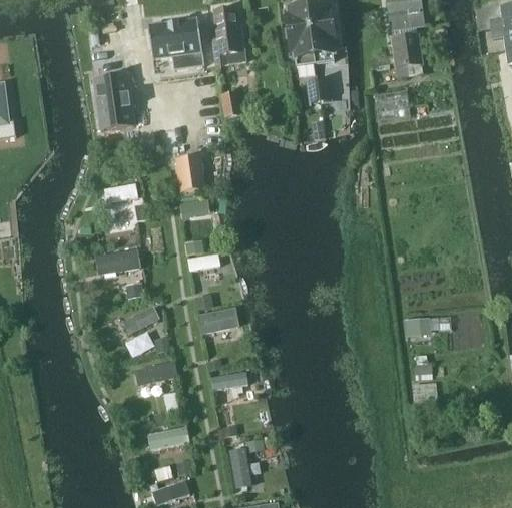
[(387,0),(392,36),(391,36),(395,67),(423,64),(418,25),(423,24),(420,0),(387,0)]
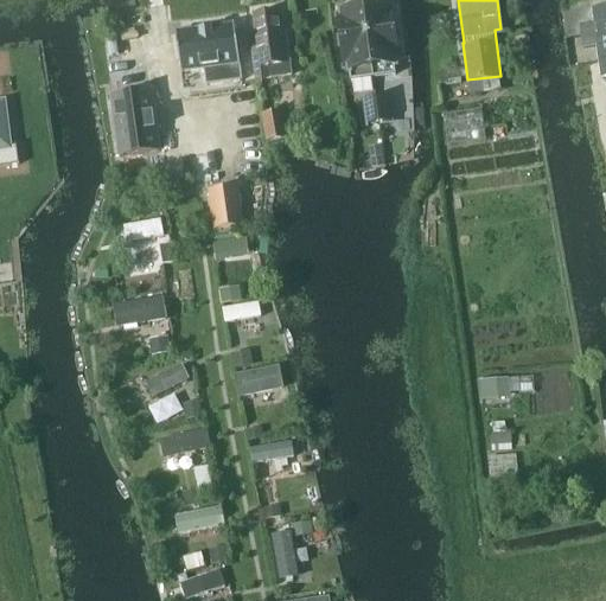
[(390,1),(340,8),(350,76),(383,72),(394,70),(393,63),(396,62),(396,58),(400,57),(394,26),(390,1)]
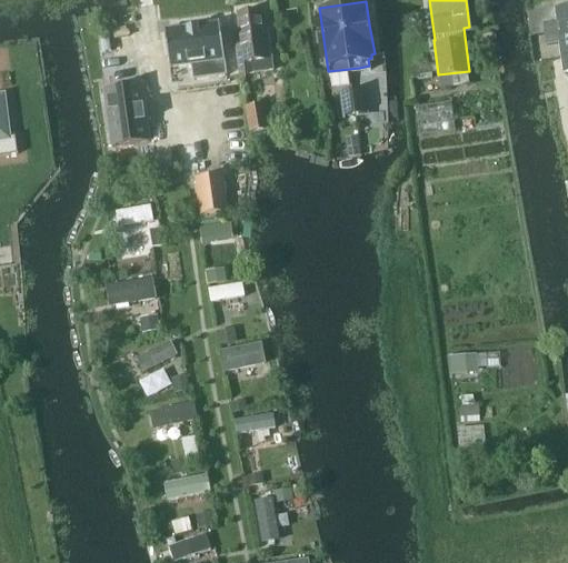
[(557,17),(541,19),(544,31),(567,27),(567,2),(556,4),(557,17)]
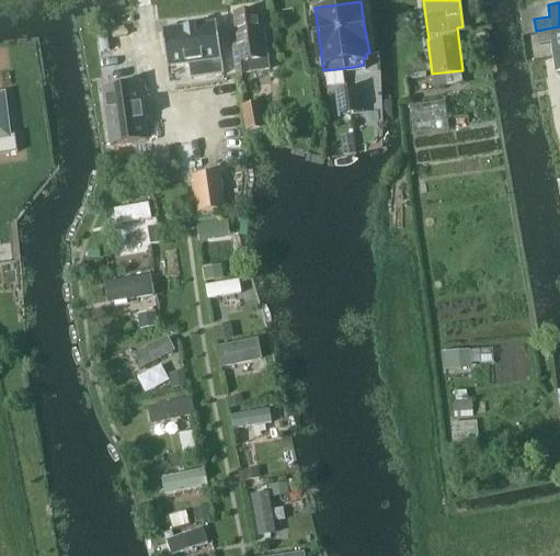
[(259,27),(256,9),(232,12),(237,38),(232,38),(237,71),(271,66),(264,26),(259,27)]
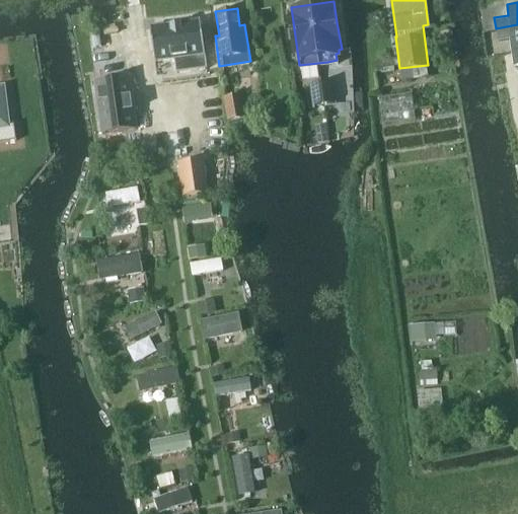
[(199,16),(149,23),(154,59),(174,56),(175,68),(206,64),(199,16)]
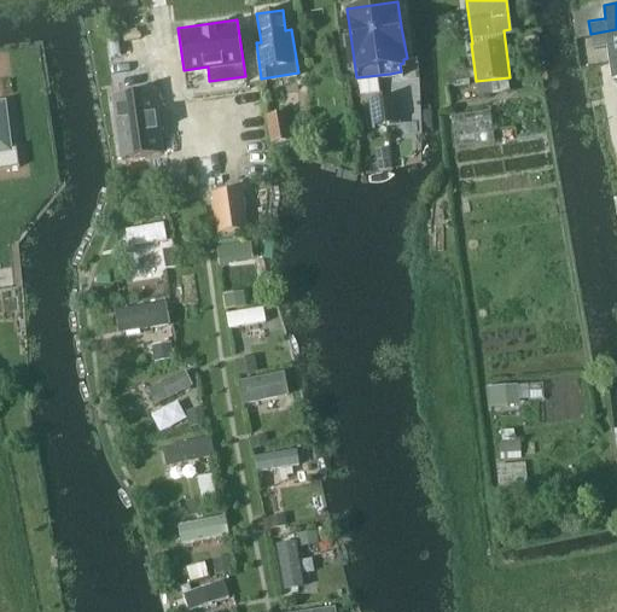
[(616,29),(591,34),(592,45),(609,42),(612,60),(616,59),(616,29)]
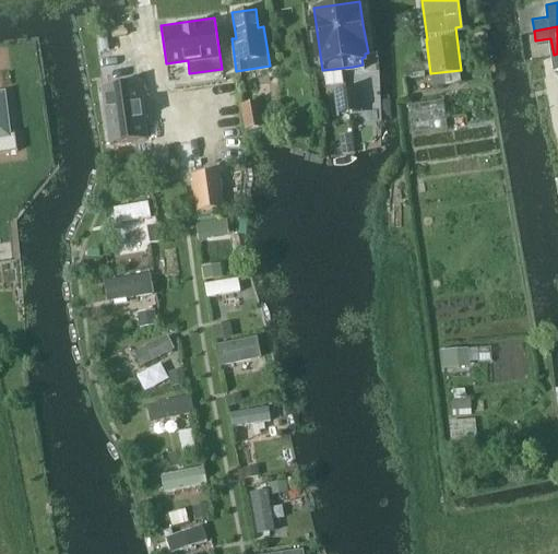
[(138,81),(103,85),(110,141),(145,136),(138,81)]
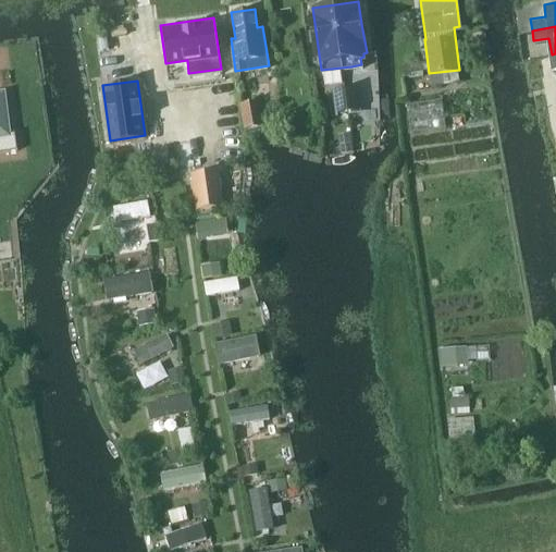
[(356,83),(343,85),(348,111),(361,109),(356,83)]
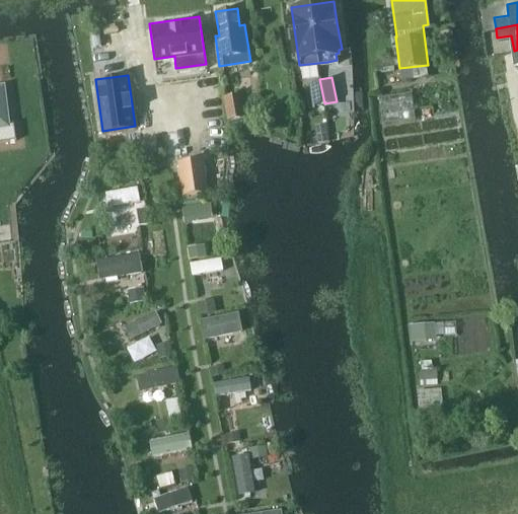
[(319,79),(308,81),(312,105),(324,103),(319,79)]
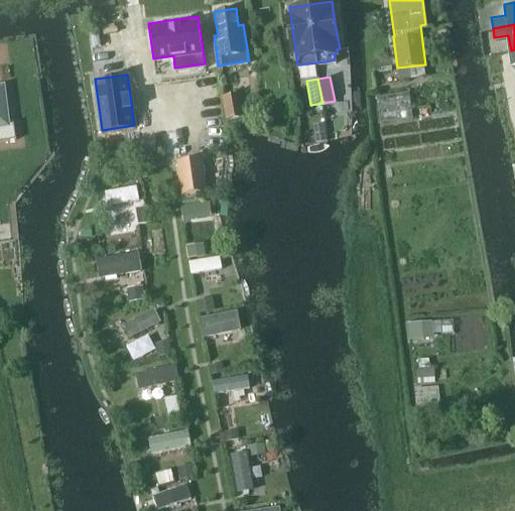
[(0,137),(15,136),(13,120),(8,120),(3,82),(0,82),(0,137)]
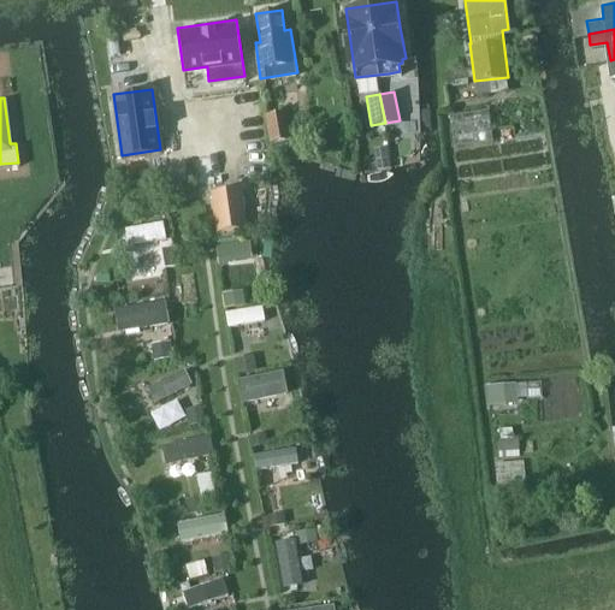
[(285,108),(265,112),(270,140),(290,136),(285,108)]
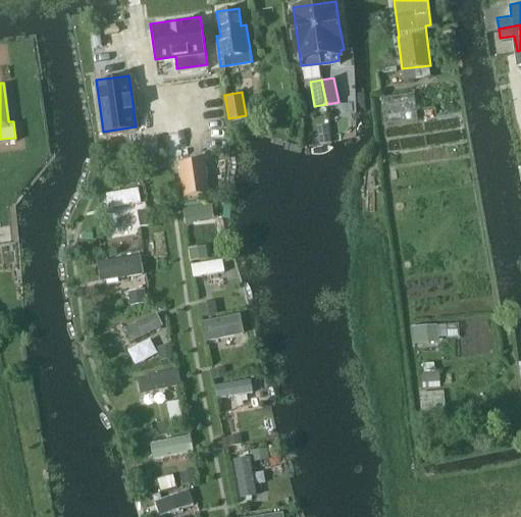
[(204,158),(179,162),(184,194),(209,191),(204,158)]
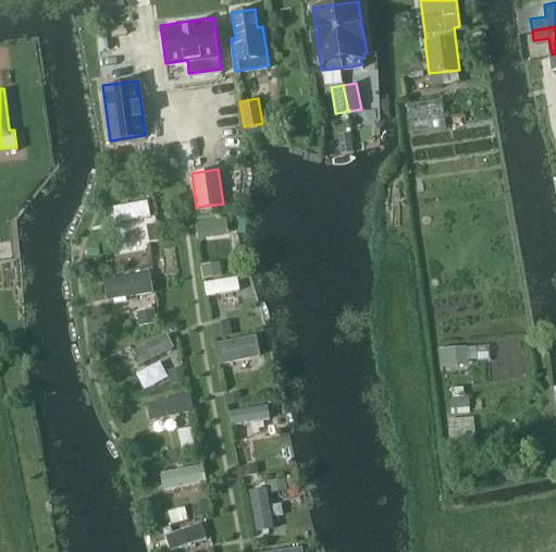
[(449,357),(467,356),(466,344),(439,345),(440,364),(451,363),(449,357)]
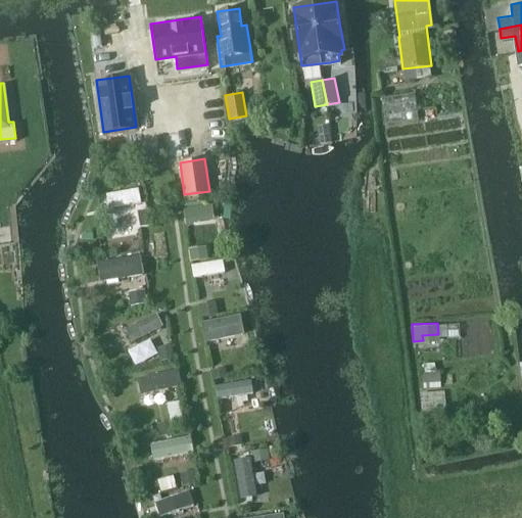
[(423,371),(423,380),(440,379),(439,370),(423,371)]
